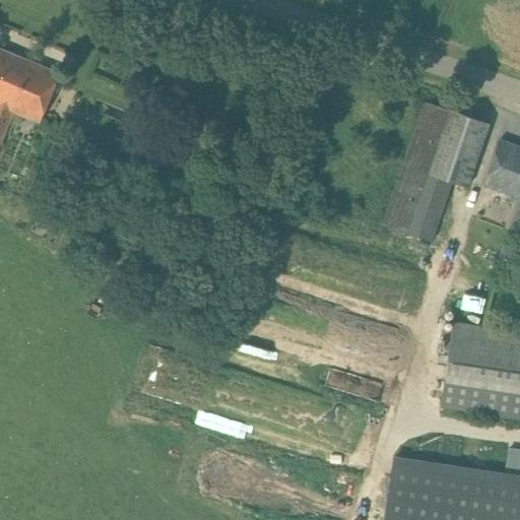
[(60,74),(0,49),(0,148),(15,111),(42,122),(60,74)]
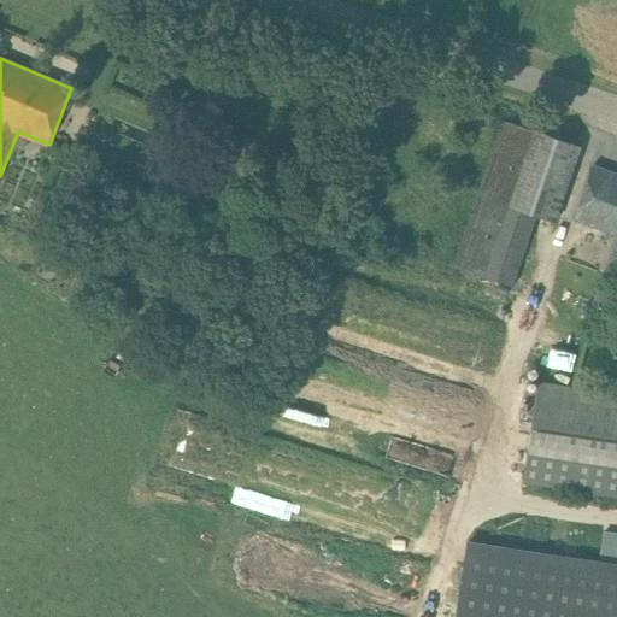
[(581,147),(504,121),(454,268),(513,286),(536,216),(556,222),(581,147)]
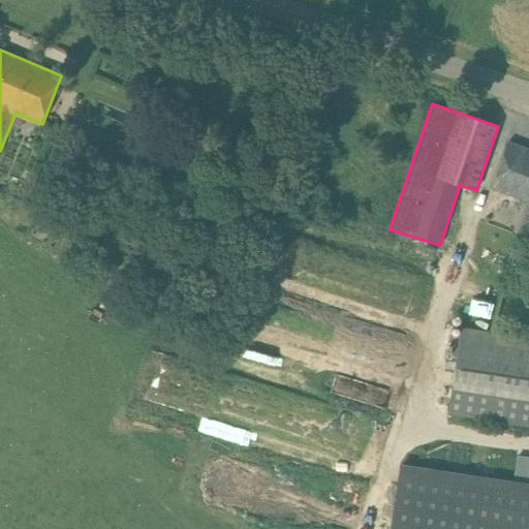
[(528,149),(508,142),(493,187),(521,197),(519,203),(524,205),(526,199),(528,199),(528,204),(507,262),(527,270),(528,262),(528,149)]
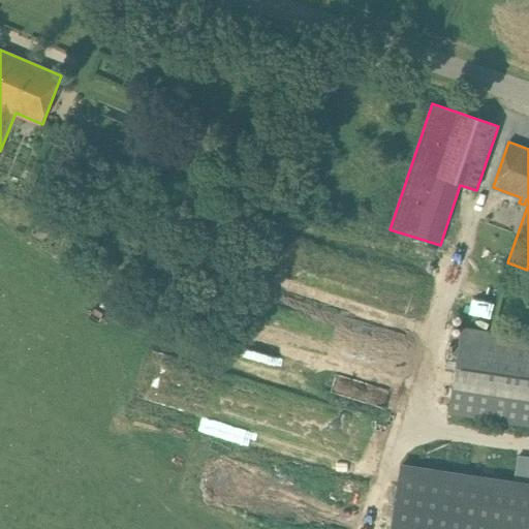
[(489,321),(498,290),(464,279),(454,310),(489,321)]
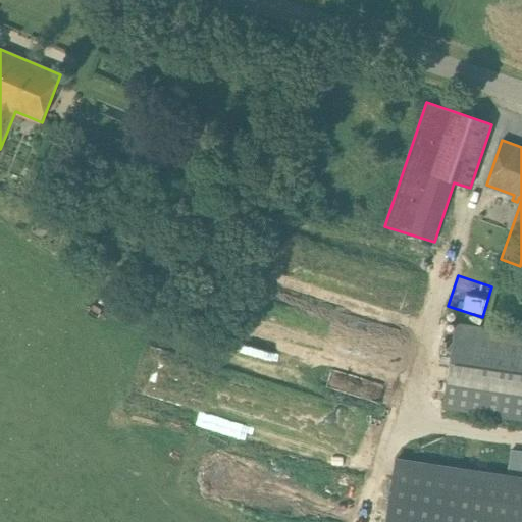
[(444,408),(521,419),(521,331),(456,322),(444,408)]
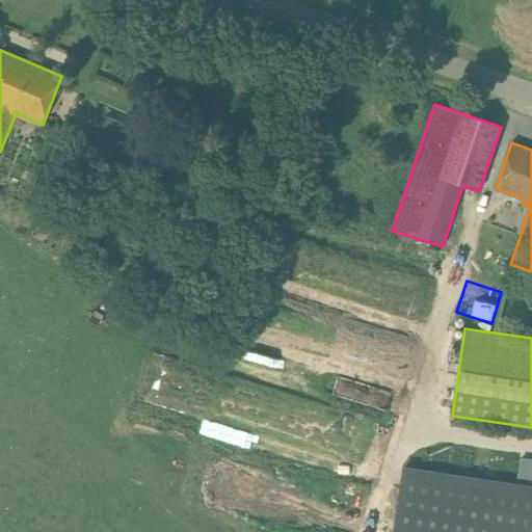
[(393,531),(531,531),(531,459),(520,457),(514,487),(403,470),(393,531)]
